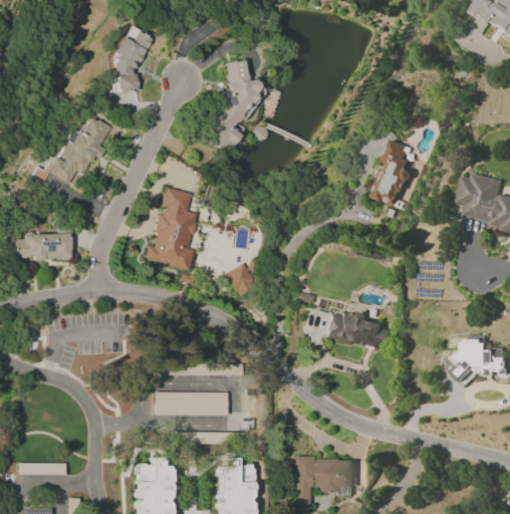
[(470,12),(491,25),(494,21),(509,31),(509,0),(476,0),(477,1),(470,12)]
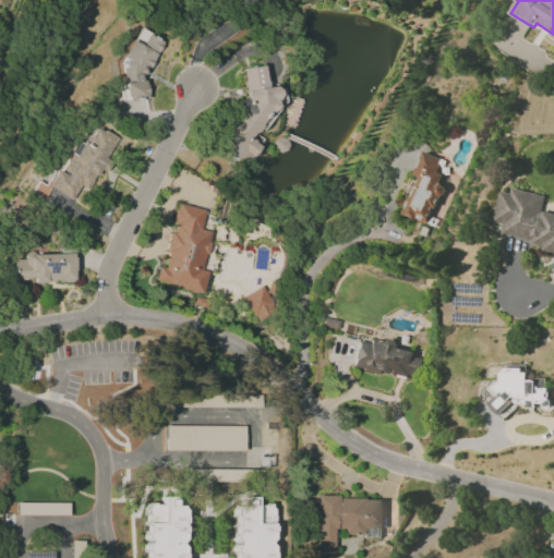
[(247,69),(251,99),(240,100),(242,120),(225,122),(230,153),(239,150),(241,162),(264,158),(260,133),(268,132),(265,116),(285,112),(280,86),(272,87),(268,65),(247,69)]
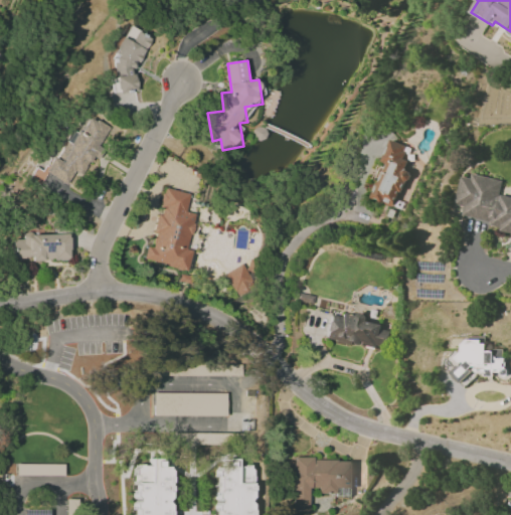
[(89,174),(113,127),(90,115),(65,161),(56,157),(47,173),(39,168),(33,179),(43,185),(49,173),(72,185),(80,170),(89,174)]
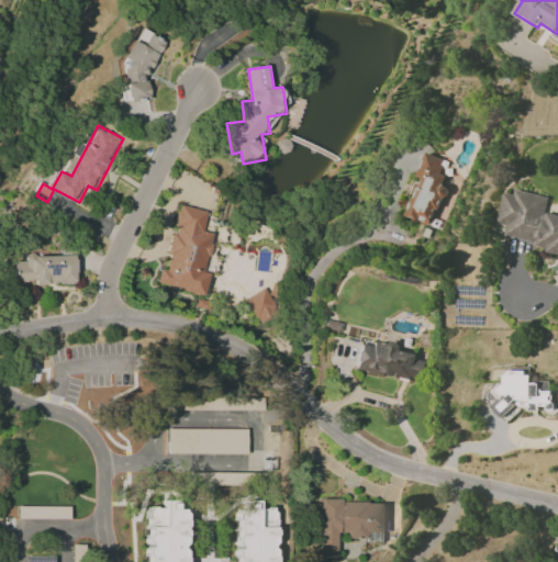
[(410,216),(443,228),(445,222),(437,218),(448,188),(445,186),(448,176),(443,173),(449,159),(430,152),(420,177),(423,178),(410,216)]
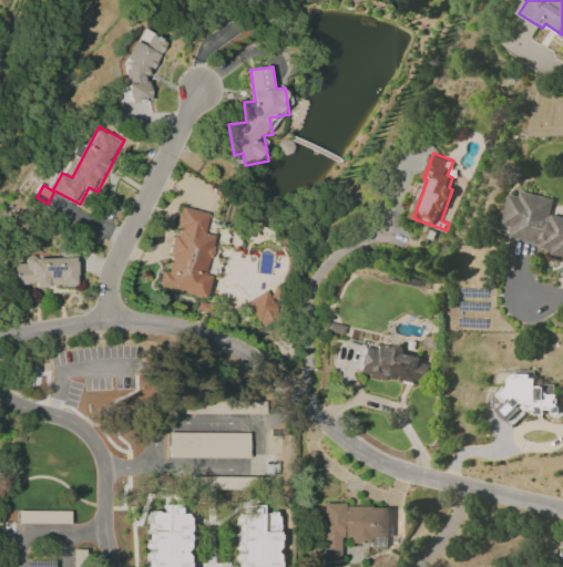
[(562,218),(553,217),(558,198),(522,192),(521,196),(511,194),(504,225),(515,227),(512,241),(562,250),(562,218)]
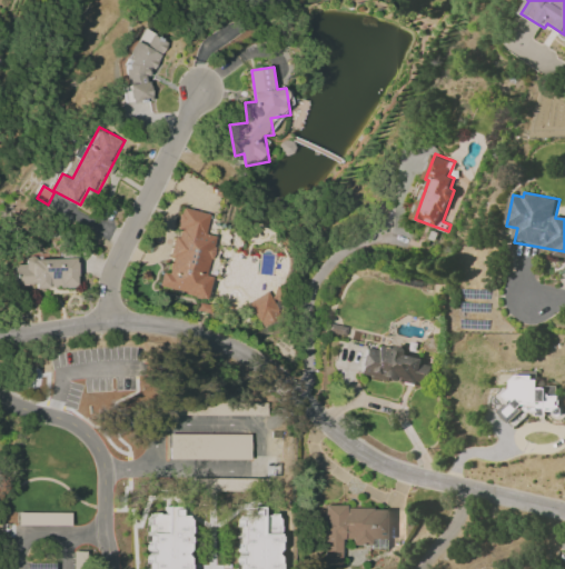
[(162,287),(209,299),(215,278),(209,276),(219,237),(208,233),(212,215),(186,208),(169,273),(166,272),(162,287)]
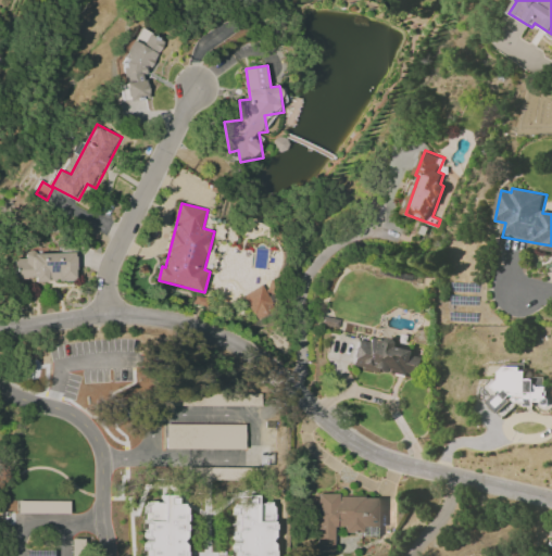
[(16,280),(77,281),(78,253),(27,253),(27,258),(16,258),(16,280)]
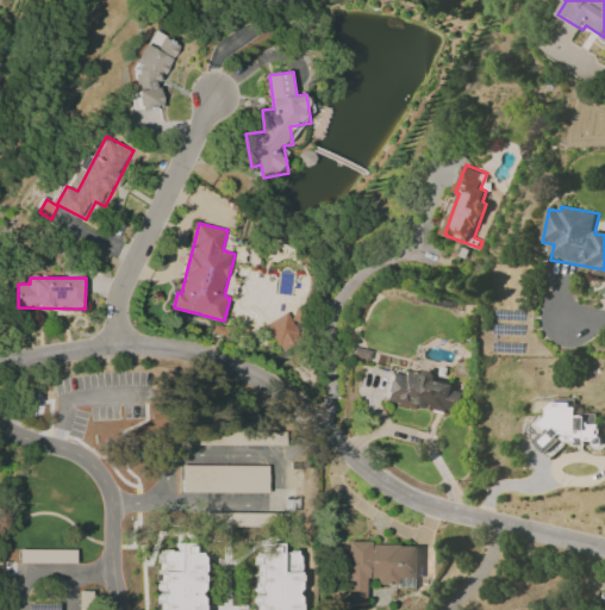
[(306,337),(289,312),(269,325),(286,350),(306,337)]
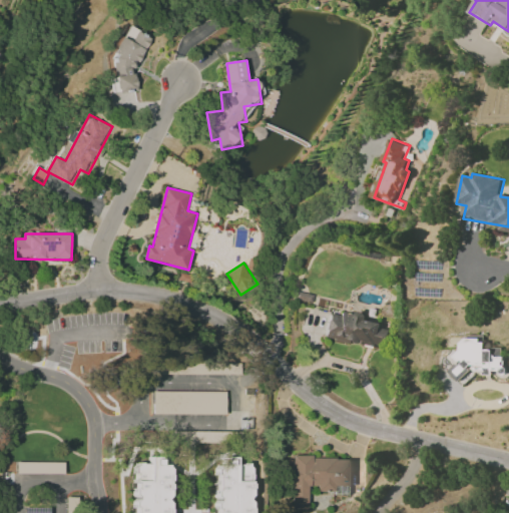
[(387,349),(391,326),(367,322),(368,315),(344,311),(344,316),(331,314),(327,338),(387,349)]
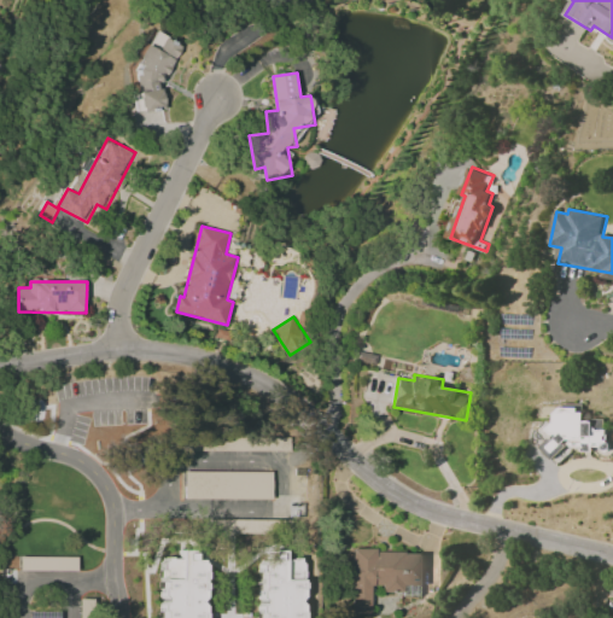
[(608,418),(585,421),(584,406),(558,408),(559,423),(538,425),(539,439),(546,439),(548,455),(596,450),(596,447),(611,444),(608,418)]
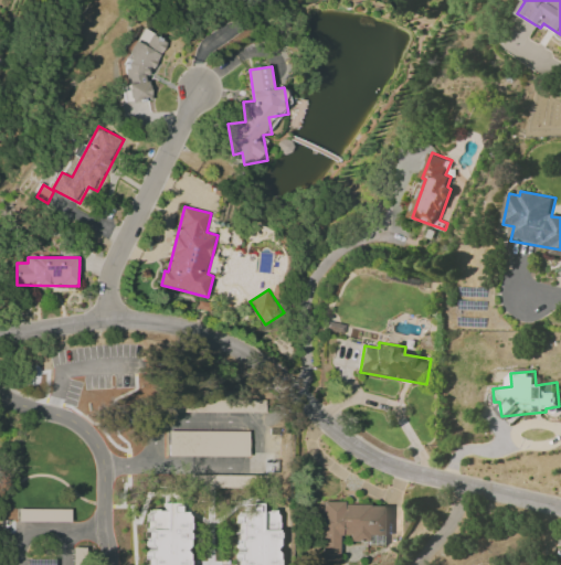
[(252,457),(252,432),(171,430),(171,456),(252,457)]
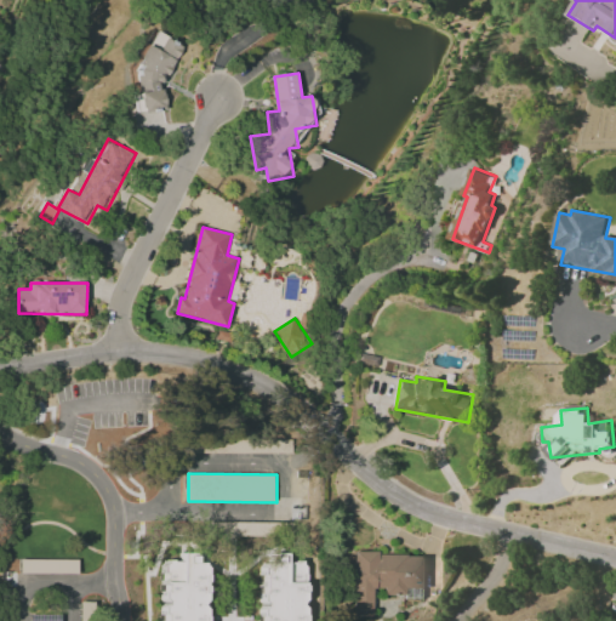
[(164,620),(209,620),(209,564),(195,564),(195,553),(183,553),(183,562),(164,562),(164,620)]
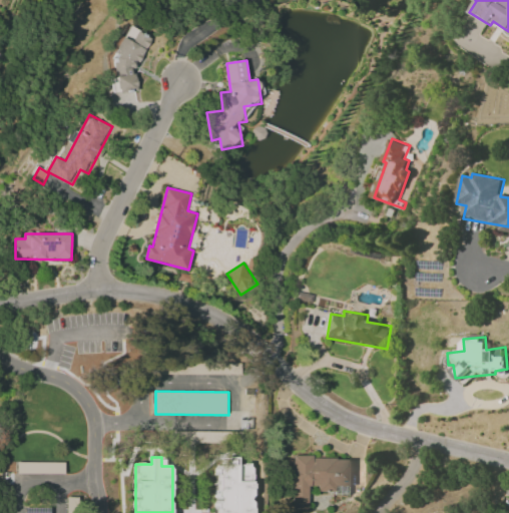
[(216,512),(252,512),(252,464),(238,464),(238,458),(227,458),(227,466),(216,466),(216,512)]
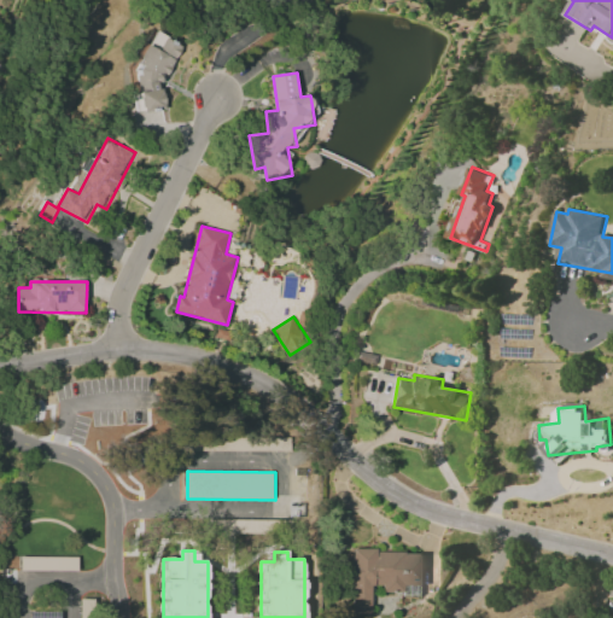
[(426,552),(355,552),(354,613),(375,614),(375,590),(406,590),(406,586),(426,586),(426,552)]
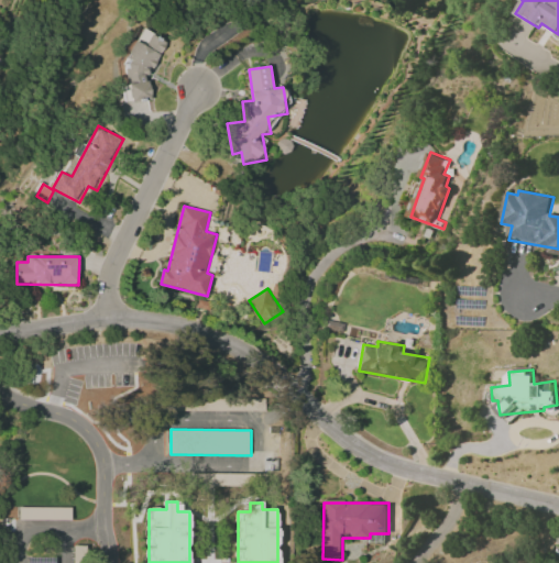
[(73,521),(73,508),(21,508),(21,520),(73,521)]
